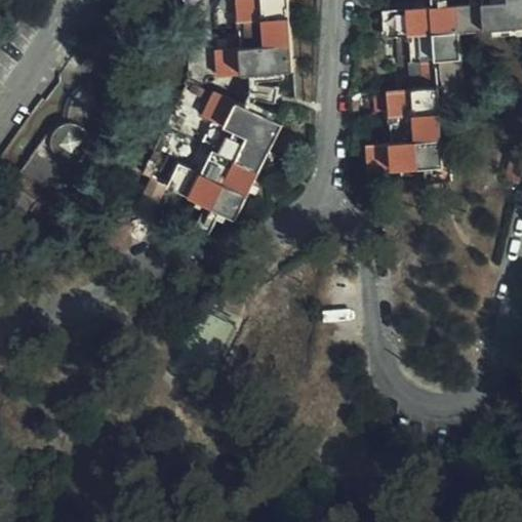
[(286,0),(207,0),(184,2),(188,80),(141,173),(151,178),(139,203),(154,209),(165,187),(236,221),(282,126),(244,108),(251,91),(251,76),(292,73),(286,0)]
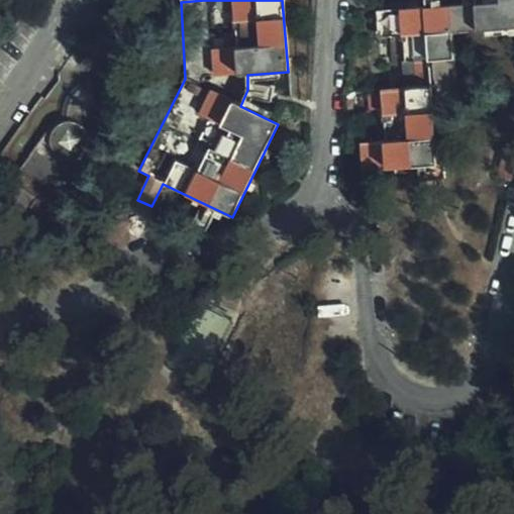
[(451,34),(513,29),(513,0),(474,0),(475,6),(377,12),(379,39),(403,37),(405,89),(380,91),(384,142),(360,144),(363,171),(436,165),(430,86),(454,85),(451,34)]
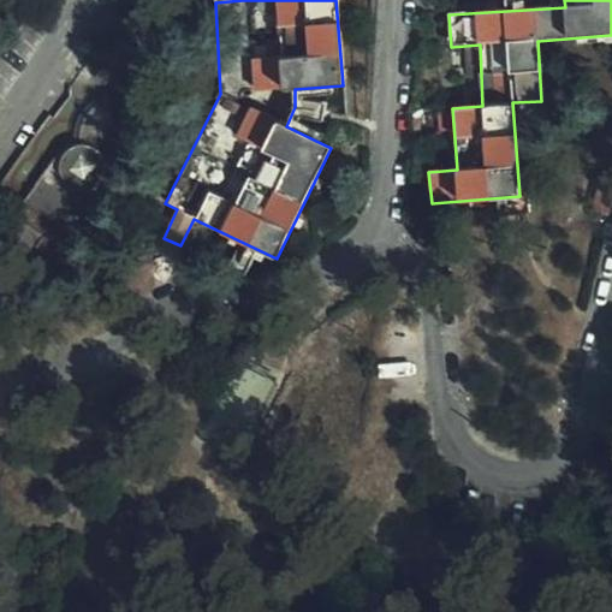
[(89,78),(96,85),(105,78),(99,71),(89,78)]
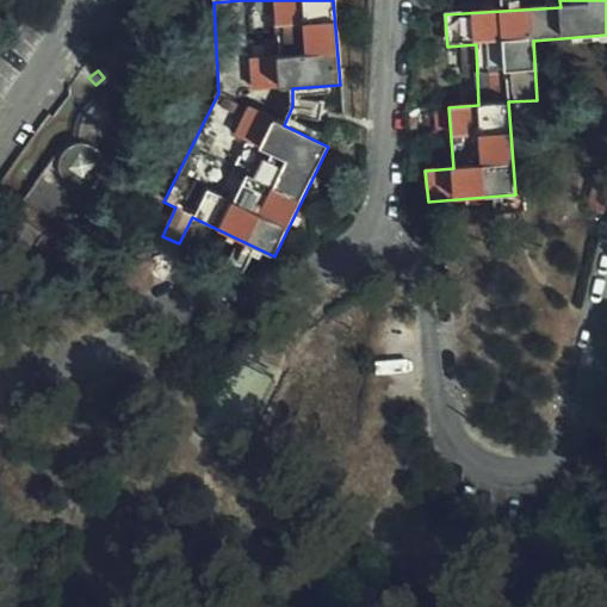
[(60,156),(35,191),(42,194),(19,225),(42,242),(36,251),(50,261),(101,191),(97,187),(104,173),(104,163),(116,162),(128,143),(124,129),(115,131),(107,105),(98,107),(90,115),(84,122),(80,131),(80,148),(69,155),(64,160),(60,156)]
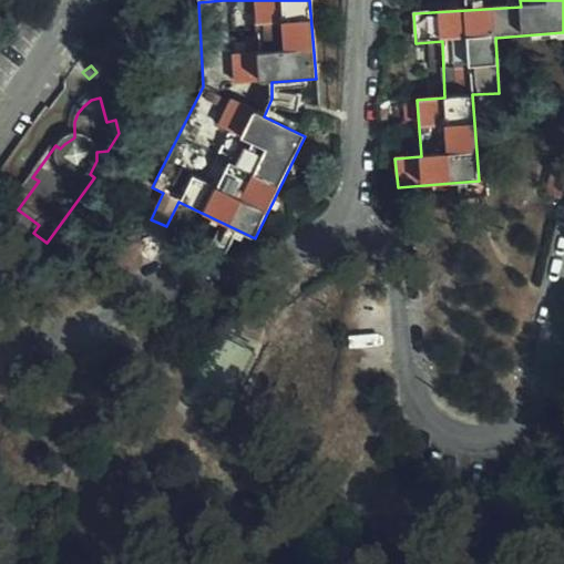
[(546,195),(559,198),(563,176),(563,166),(553,164),(546,195)]
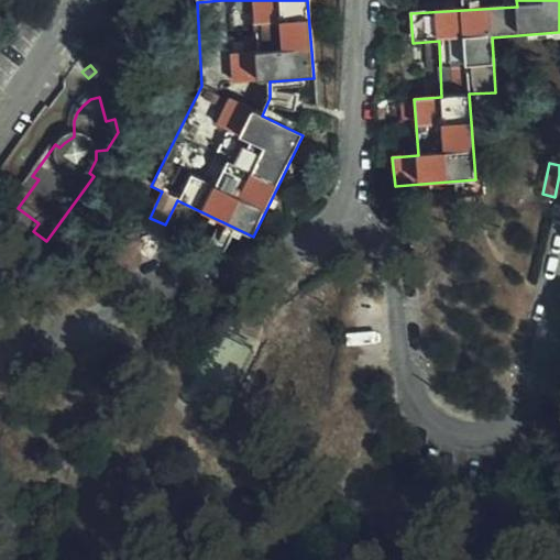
[(39,179),(32,176),(12,202),(15,206),(18,208),(39,179)]
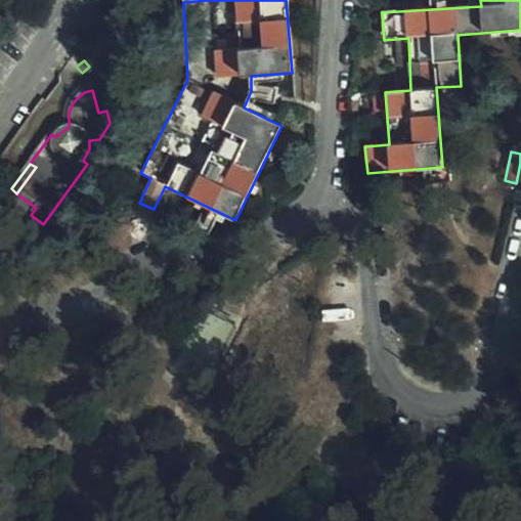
[(14,191),(3,206),(25,222),(31,215),(36,208),(16,193),(14,191)]
